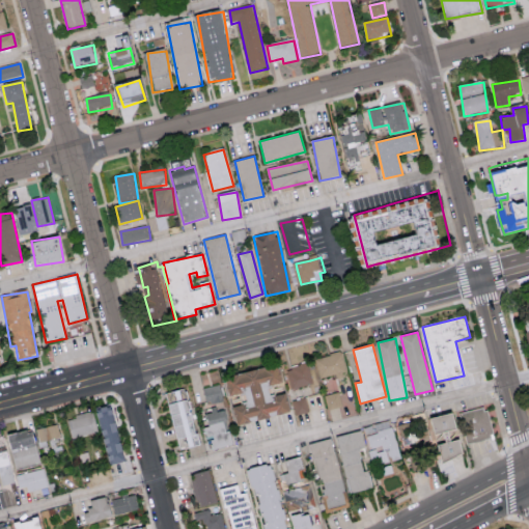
[(316,358),(319,380),(346,374),(342,353),(316,358)]
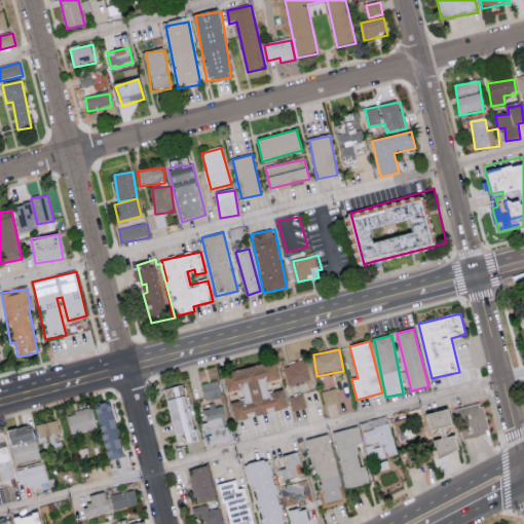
[(247,418),(241,419),(233,391),(228,373),(247,367),(283,356),(291,391),(294,407),(247,418)]
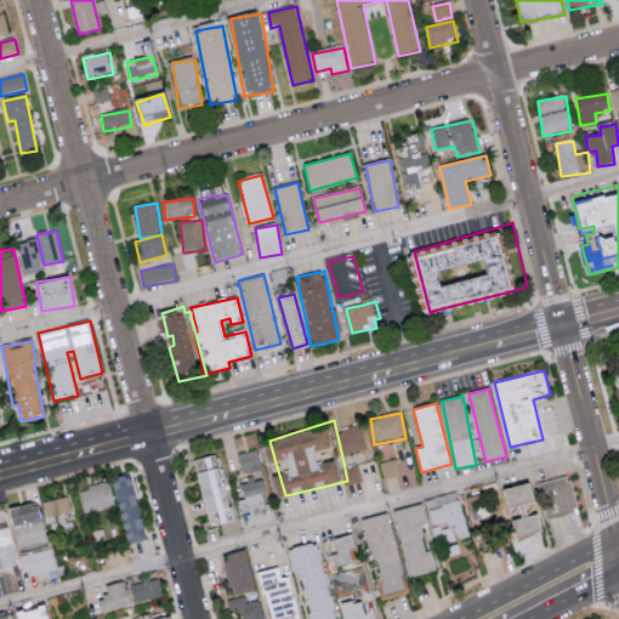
[(336,432),(341,456),(368,450),(362,426),(336,432)]
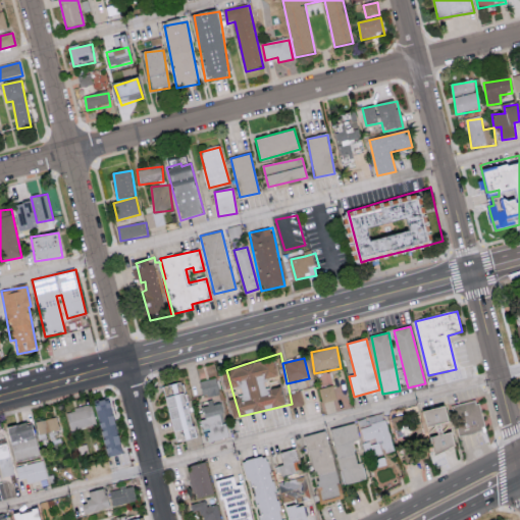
[(184,442),(182,443),(168,390),(167,384),(183,381),(188,380),(190,390),(204,437),(184,442)]
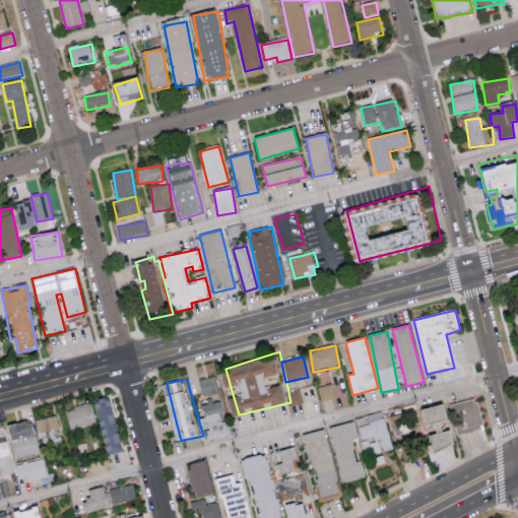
[(202,394),(218,392),(216,379),(201,381),(202,394)]
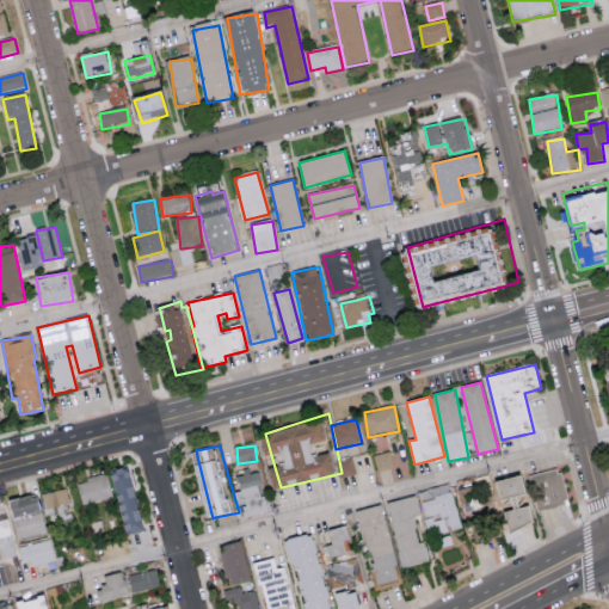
[(374,456),(379,473),(395,469),(391,451),(374,456)]
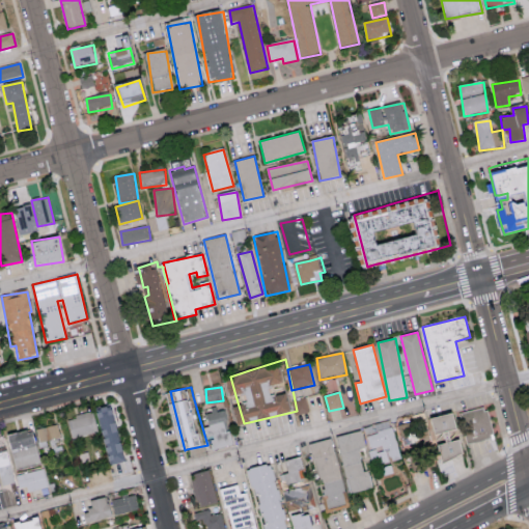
[(297,416),(309,414),(307,399),(294,401),(297,416)]
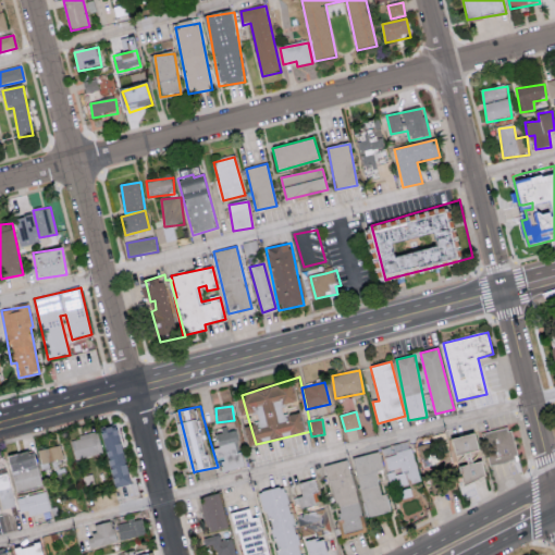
[(101,428),(112,489),(127,485),(116,424),(101,428)]
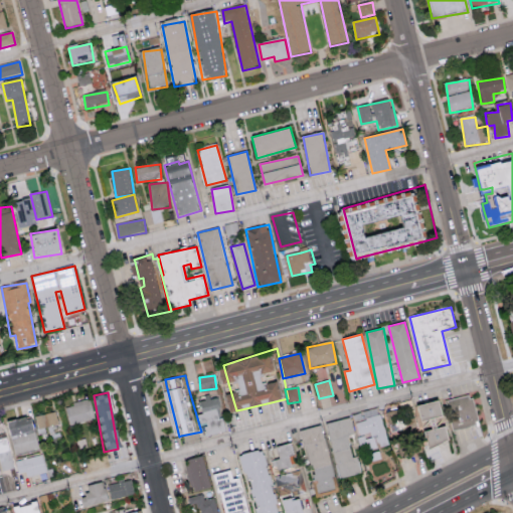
[(225,434),(223,417),(219,418),(216,398),(199,401),(201,414),(204,437),(225,434)]
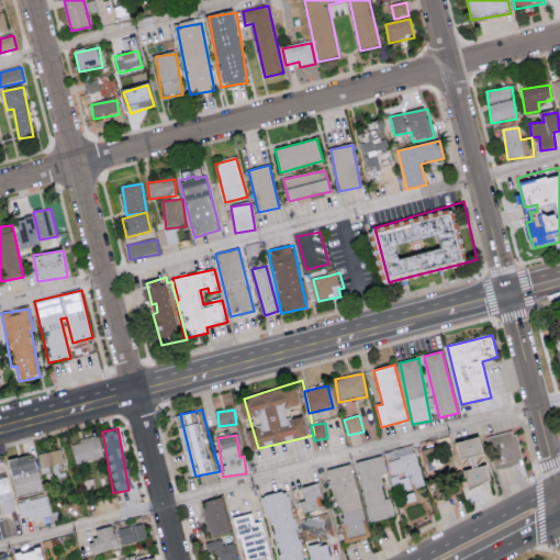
[(512,435),(513,439),(517,438),(524,462),(521,463),(522,468),(496,474),(488,440),(512,435)]
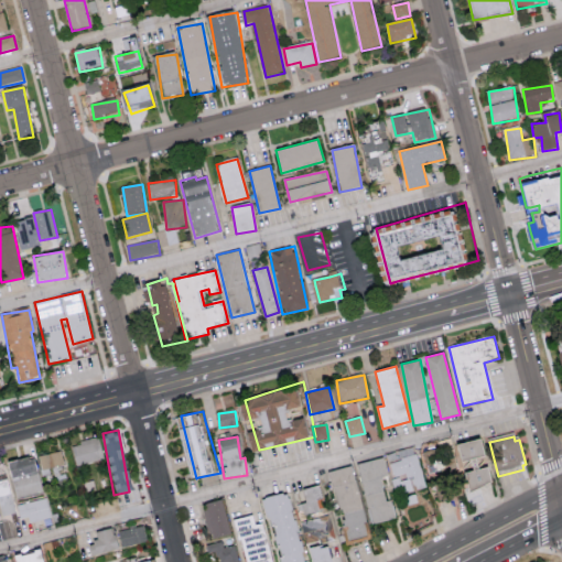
[(104,461),(100,440),(73,445),(76,466),(104,461)]
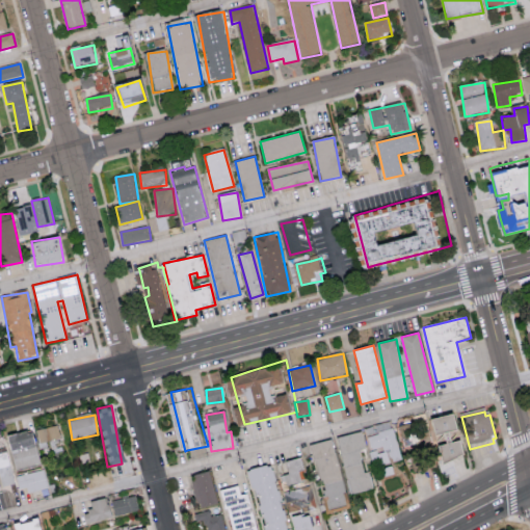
[(451,435),(453,445),(461,443),(466,457),(443,468),(439,448),(448,446),(445,436),(435,439),(431,421),(455,416),(459,433),(451,435)]
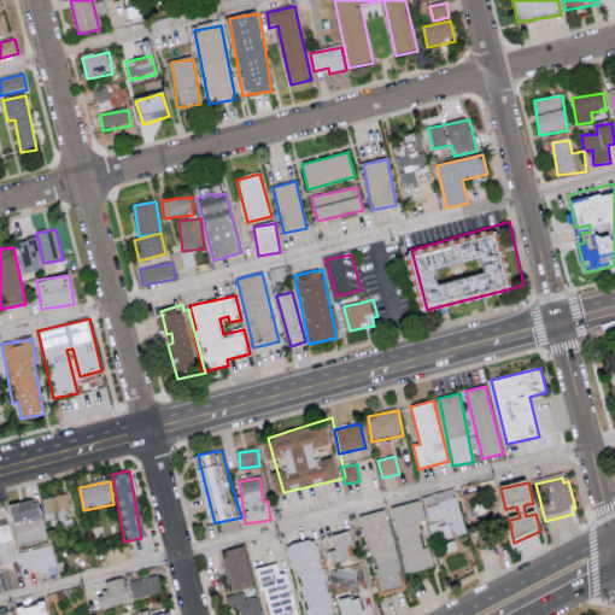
[(467,534),(455,491),(437,496),(439,505),(428,508),(432,523),(449,519),(454,538),(467,534)]
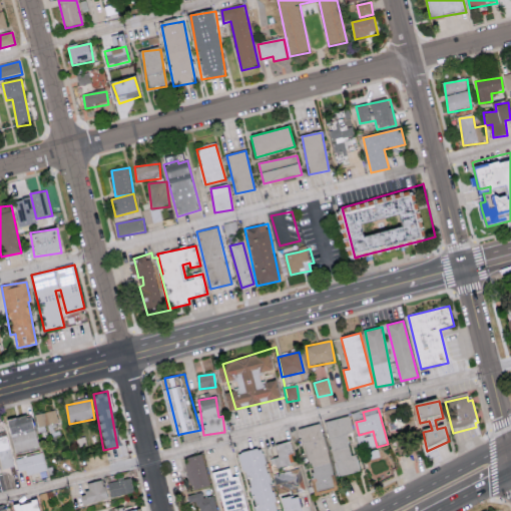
[(59,425),(56,410),(36,415),(39,430),(59,425)]
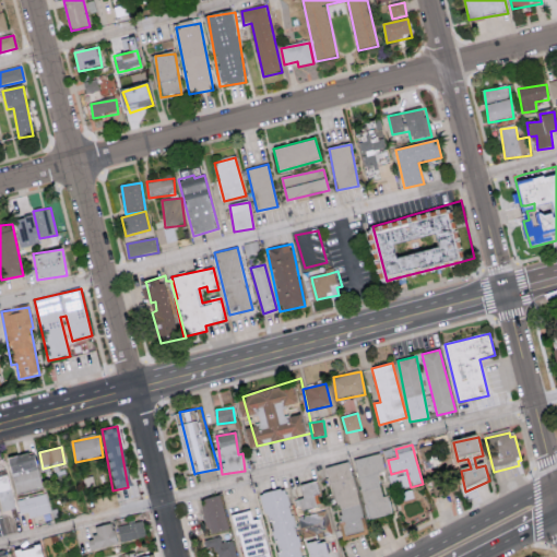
[(8,458),(15,494),(40,488),(34,452),(8,458)]
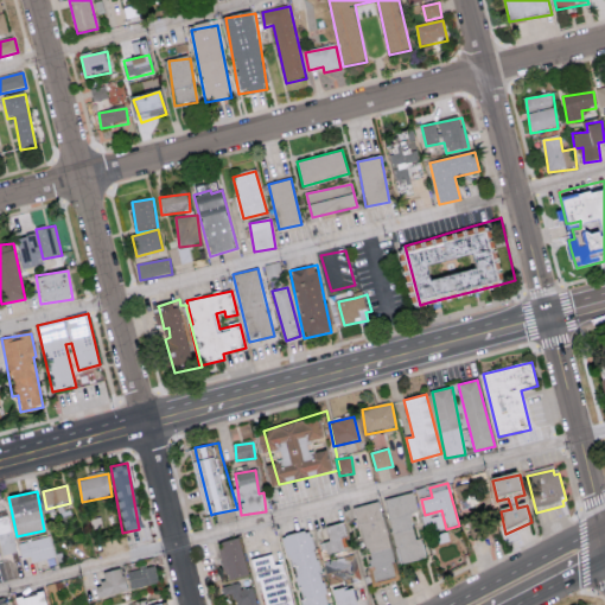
[(384,500),(400,565),(427,559),(421,539),(415,540),(409,516),(416,514),(412,494),(384,500)]
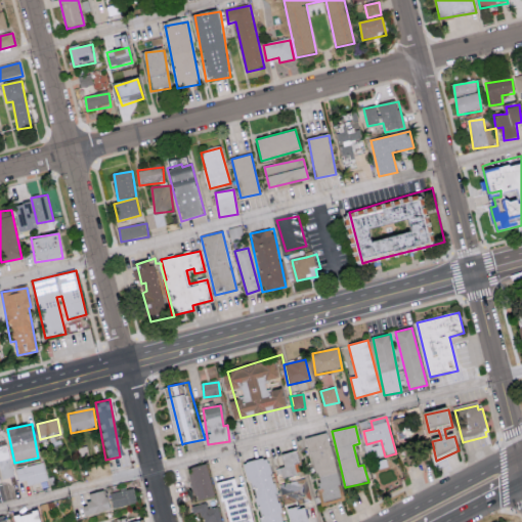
[(308,437),(321,503),(342,498),(329,433),(308,437)]
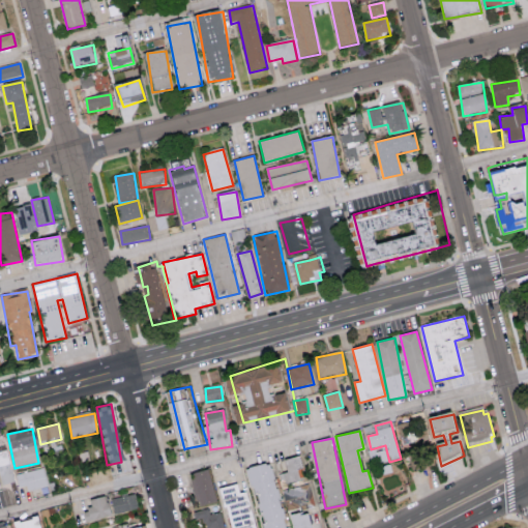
[(0,471),(3,486),(17,482),(7,446),(0,447),(0,471)]
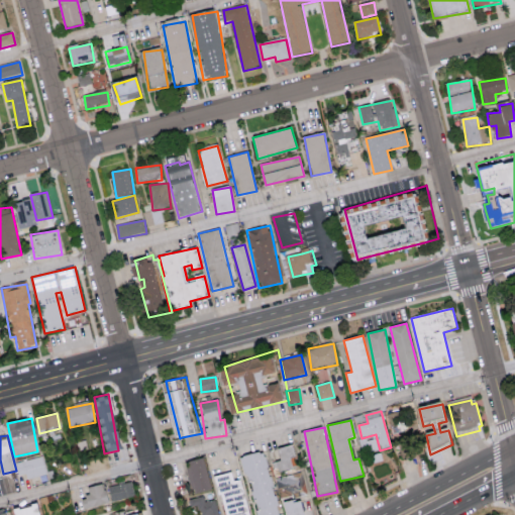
[(243,455),(254,514),(278,514),(266,450),(243,455)]
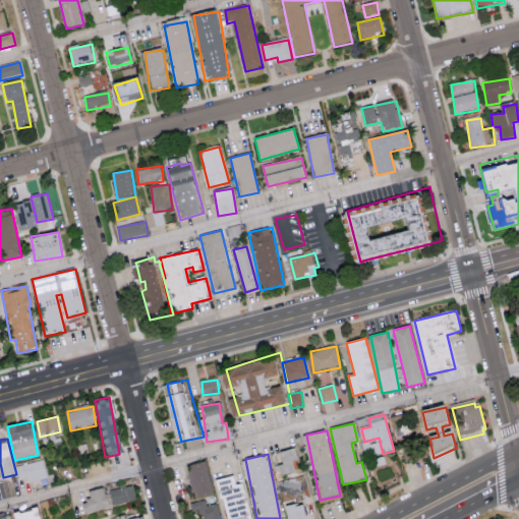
[(48,479),(46,462),(17,466),(19,483),(48,479)]
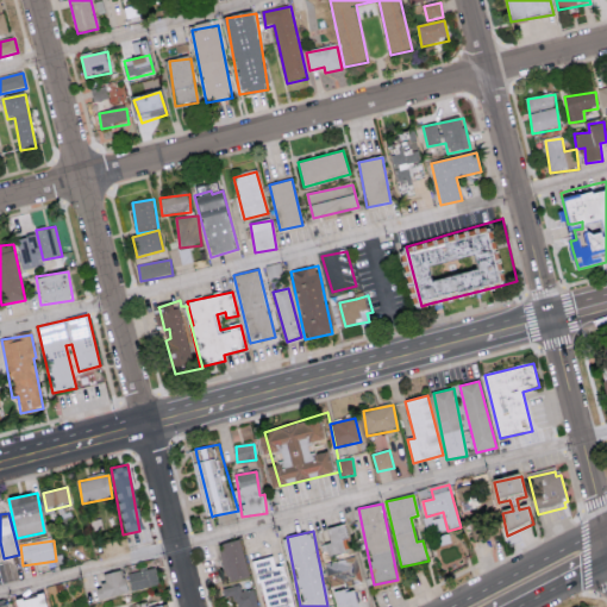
[(249,576),(239,540),(218,546),(227,582),(249,576)]
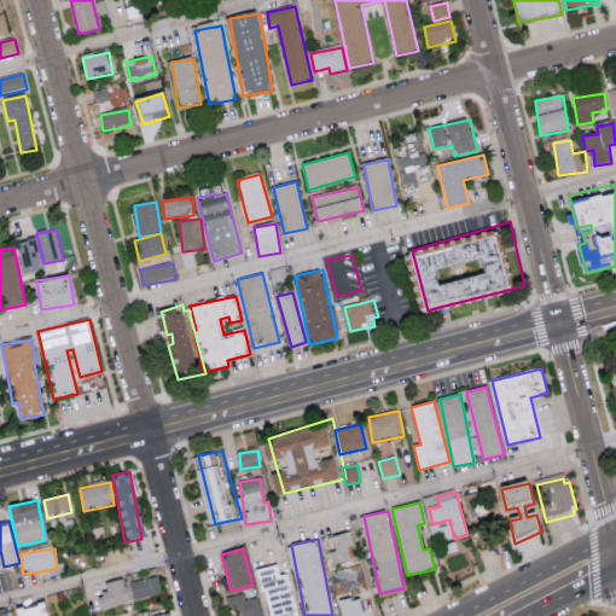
[(297,615),(288,573),(279,575),(277,564),(257,569),(268,615),(297,615)]
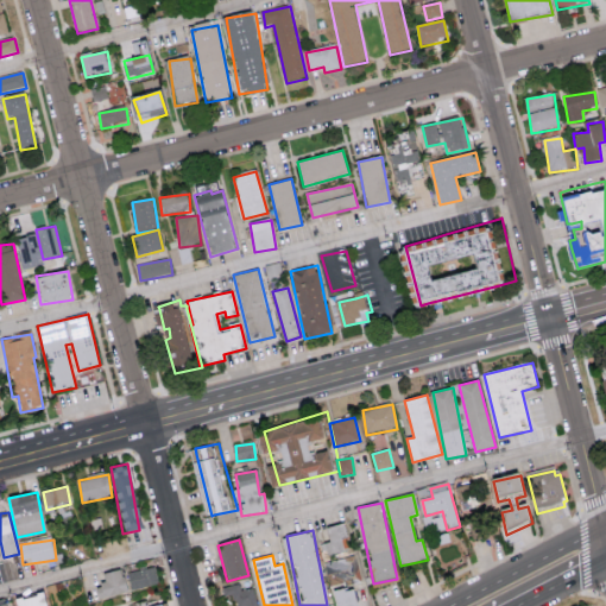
[(132,591),(158,585),(156,568),(128,573),(132,591)]
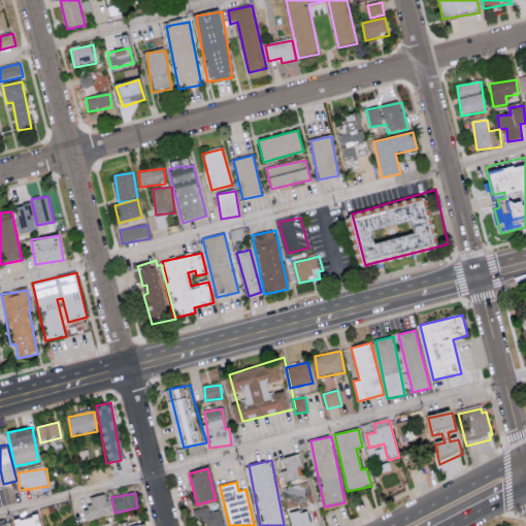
[(90,498),(92,507),(84,510),(86,520),(109,515),(105,494),(90,498)]
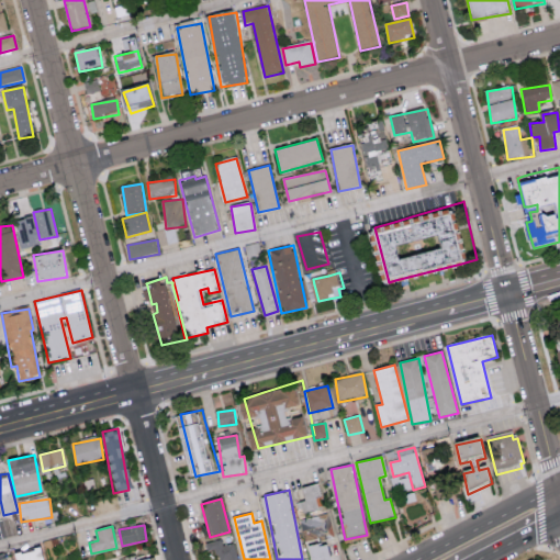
[(205,544),(208,553),(217,551),(220,559),(238,559),(235,544),(223,546),(222,539),(205,544)]
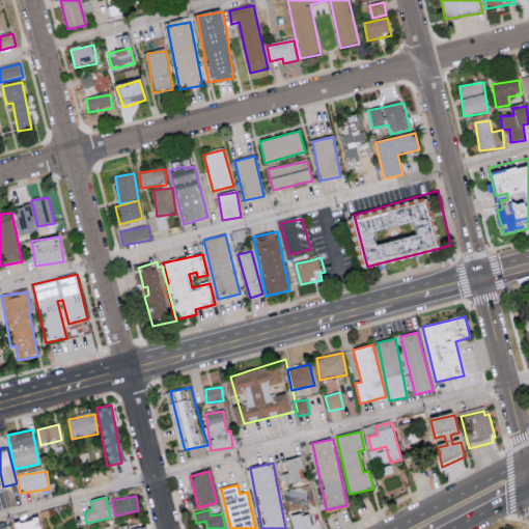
[(311,528),(307,513),(290,518),(293,528),(311,528)]
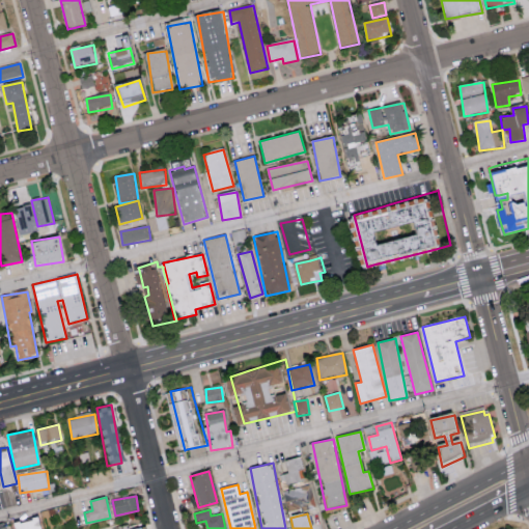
[(12,524),(14,528),(39,528),(36,517),(12,524)]
